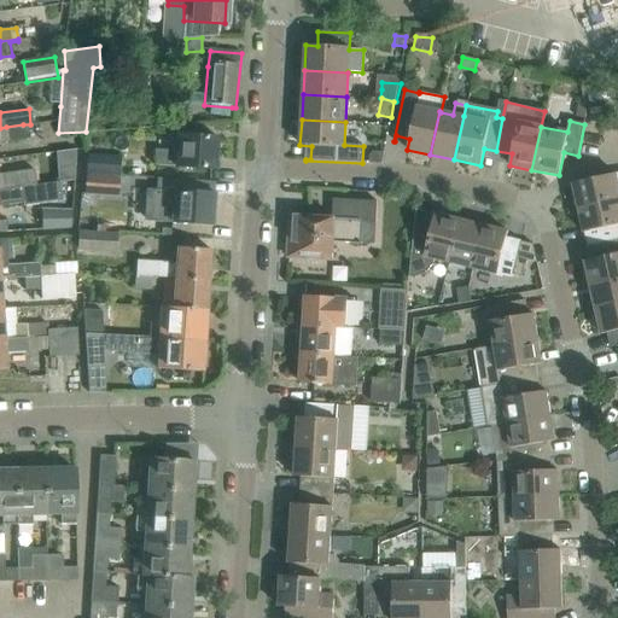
[(23,124),(6,127),(9,140),(24,138),(23,124)]
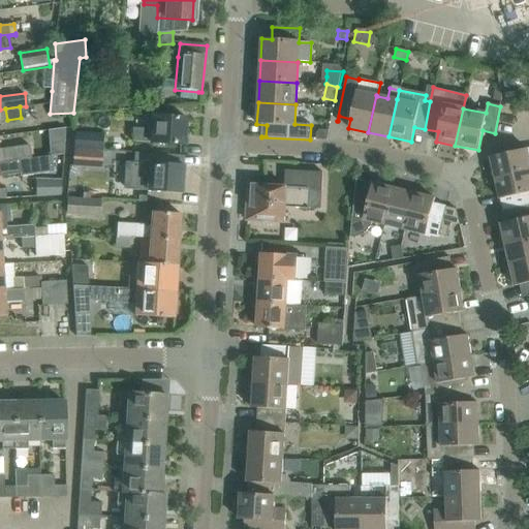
[(132,142),(164,144),(185,145),(186,118),(165,117),(152,116),(151,130),(133,128),(132,142)]
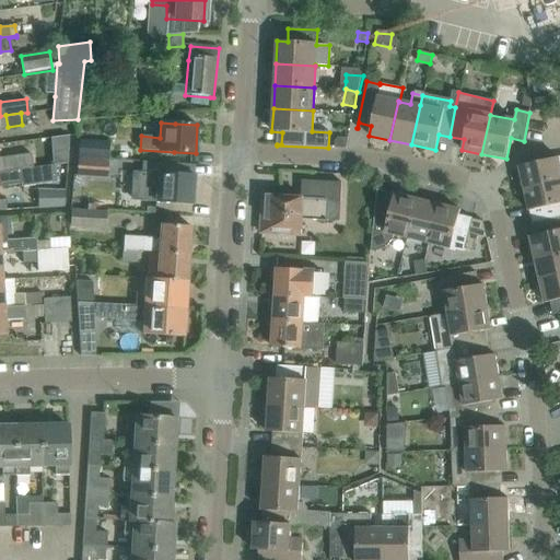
[(79,139),(78,156),(108,159),(108,141),(79,139)]
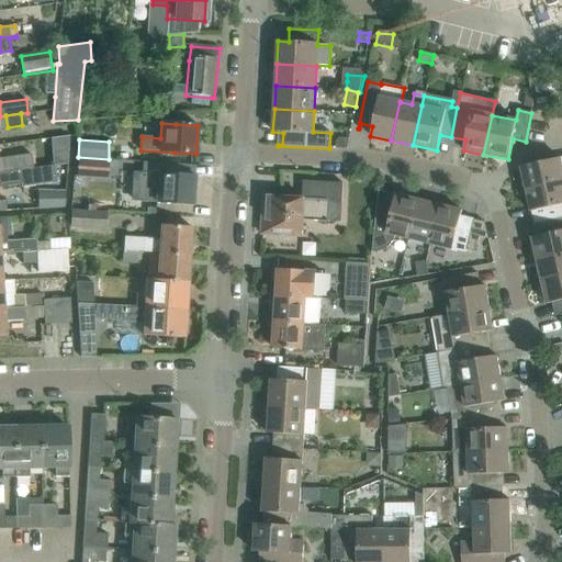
[(336,143),(336,148),(347,149),(349,141),(339,139),(336,143)]
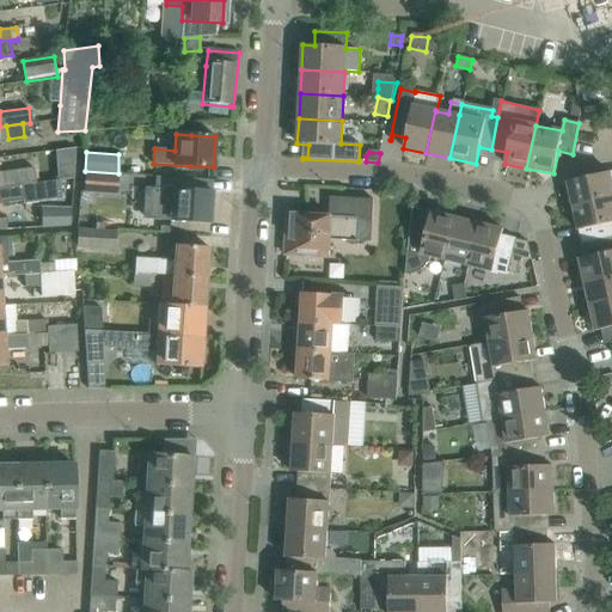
[(72,164),(54,165),(55,179),(71,178),(72,164)]
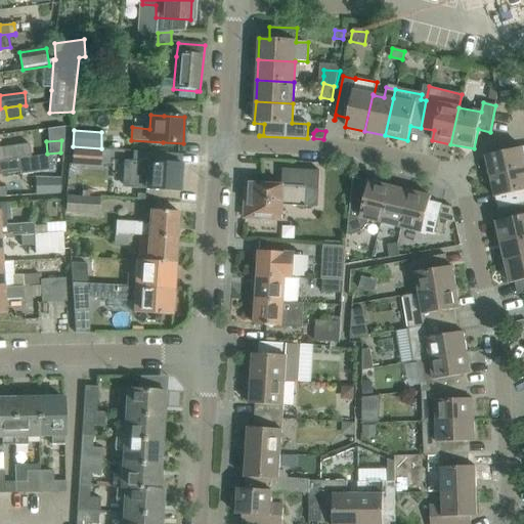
[(25,145),(10,147),(12,159),(26,157),(26,151),(25,145)]
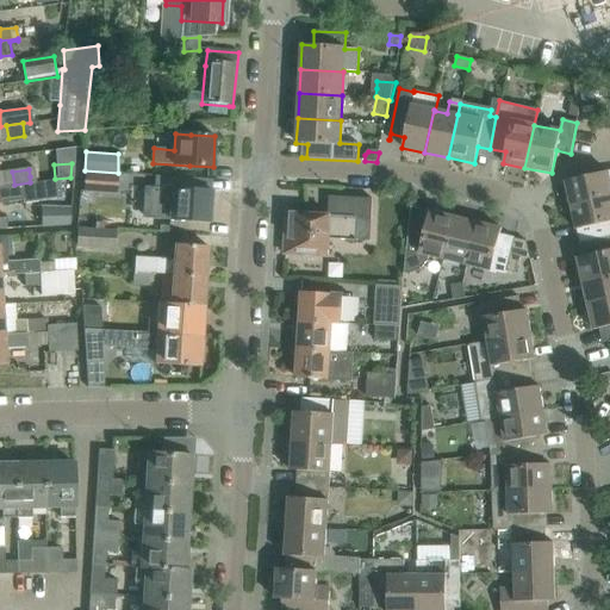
[(118,173),(85,170),(82,192),(117,194),(118,173)]
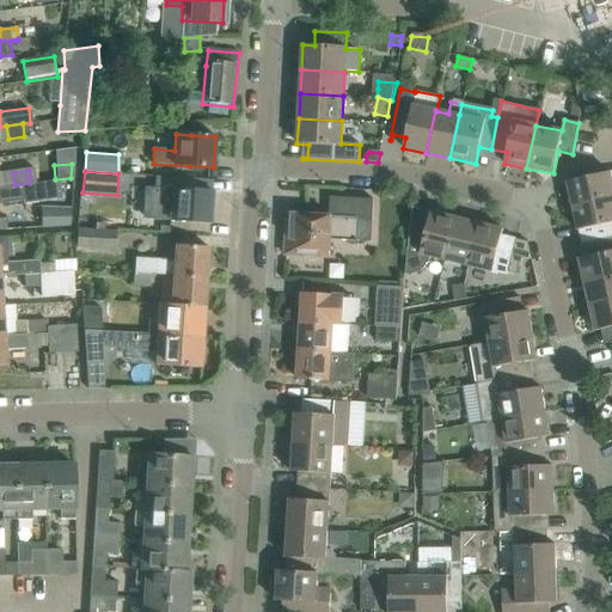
[(567,182),(573,207),(611,197),(611,183),(610,172),(567,182)]
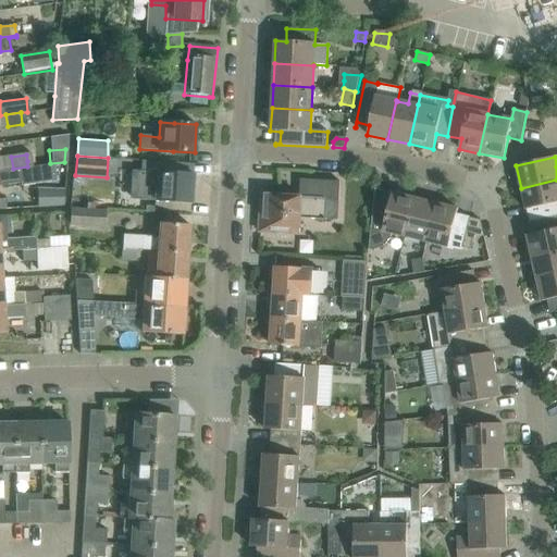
[(4,170),(0,170),(0,185),(22,183),(22,185),(52,181),(50,163),(35,165),(27,166),(13,169),(4,170)]
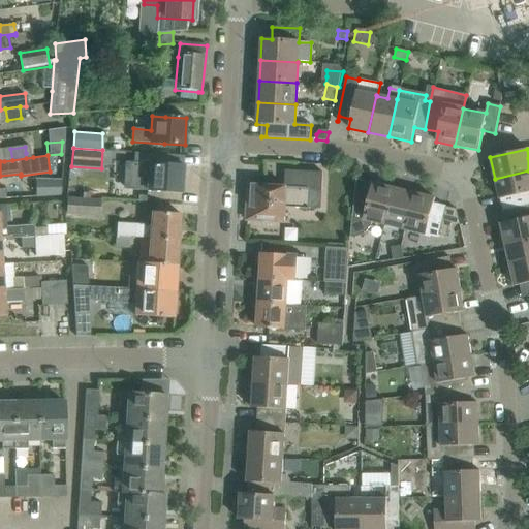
[(146,190),(161,191),(182,193),(183,165),(147,163),(146,177),(130,176),(129,189),(146,190)]
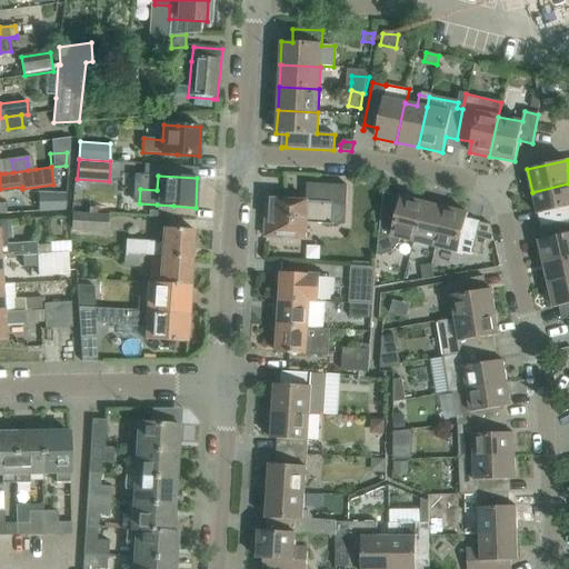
[(306,201),(271,199),(271,203),(268,203),(266,235),(286,236),(286,239),(306,240),(307,222),(345,225),(347,186),(307,183),(306,201)]
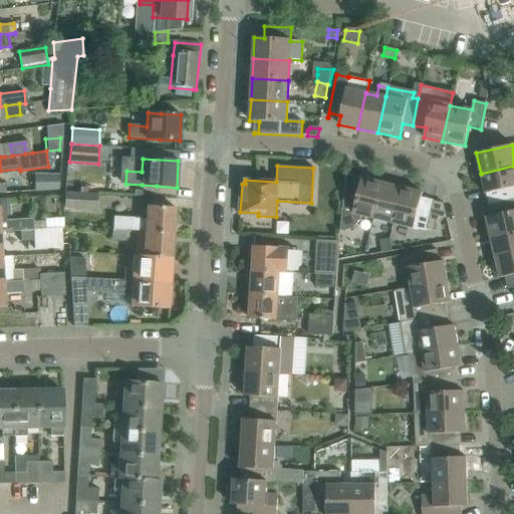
[(495,192),(498,203),(513,199),(513,166),(481,174),(486,194),(495,192)]
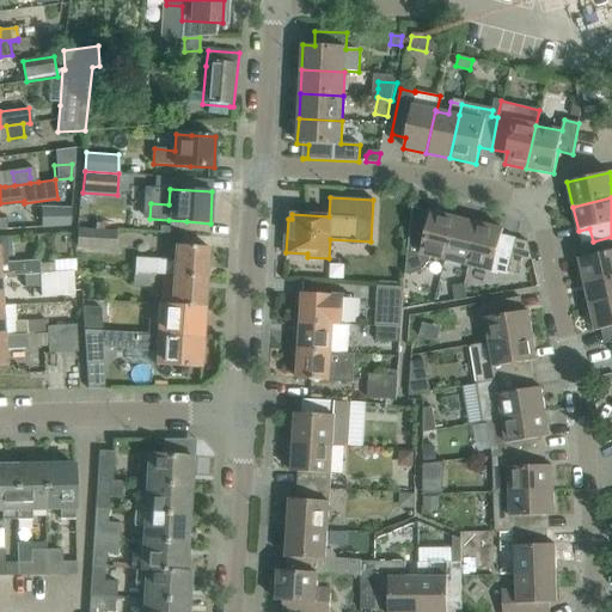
[(41,208),(41,227),(69,226),(72,208),(41,208)]
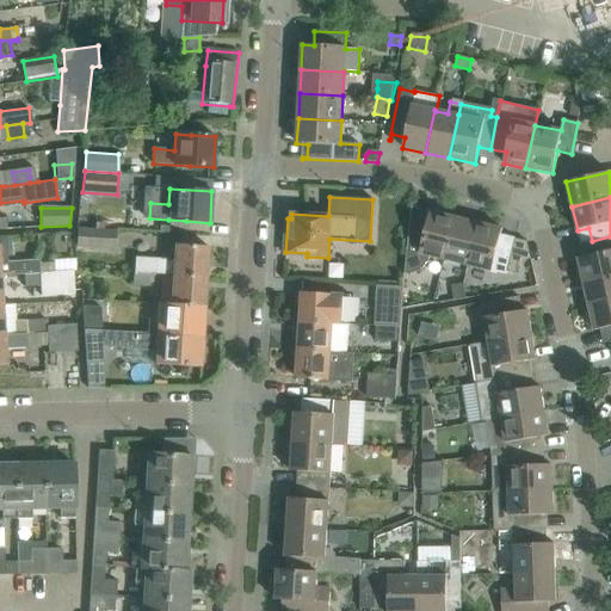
[(429,257),(443,259),(454,217),(430,211),(426,227),(409,222),(408,232),(407,245),(403,273),(411,273),(414,272),(419,270),(424,266),(426,263),(429,257)]
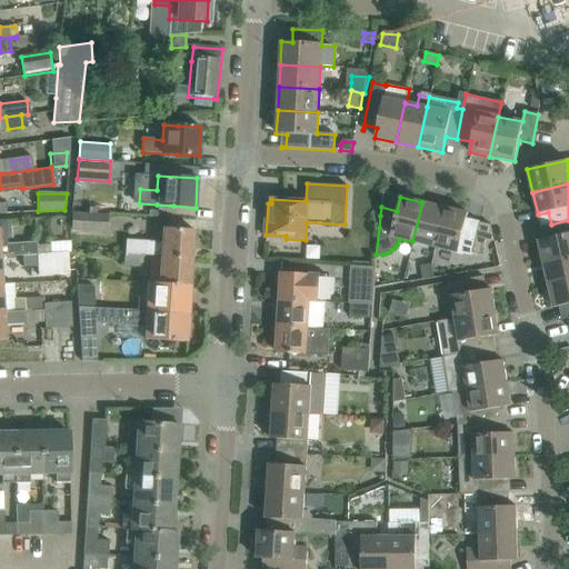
[(412,241),(433,247),(443,208),(422,202),(412,241)]
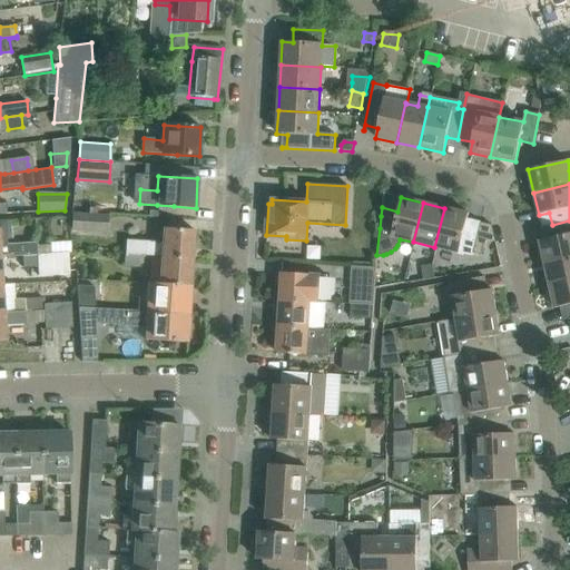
[(444,208),(434,247),(451,251),(472,257),(473,254),(481,256),(483,246),(487,246),(494,242),(491,226),(480,224),(480,223),(479,223),(478,227),(465,225),(469,214),(444,208)]
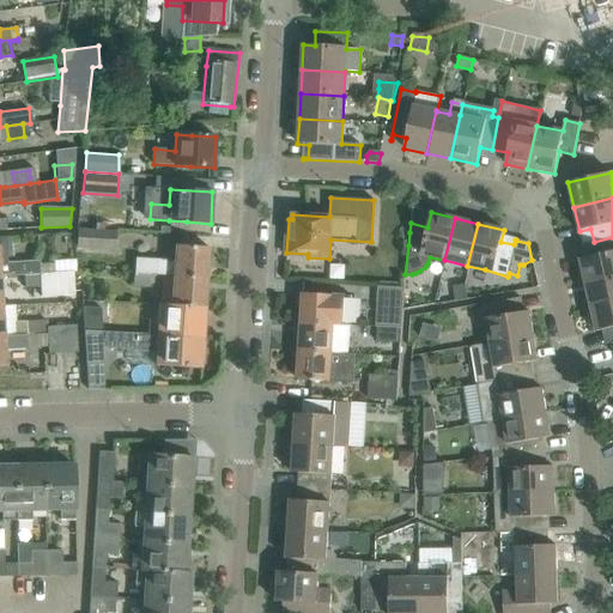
[(77,229),(76,247),(115,250),(116,232),(77,229)]
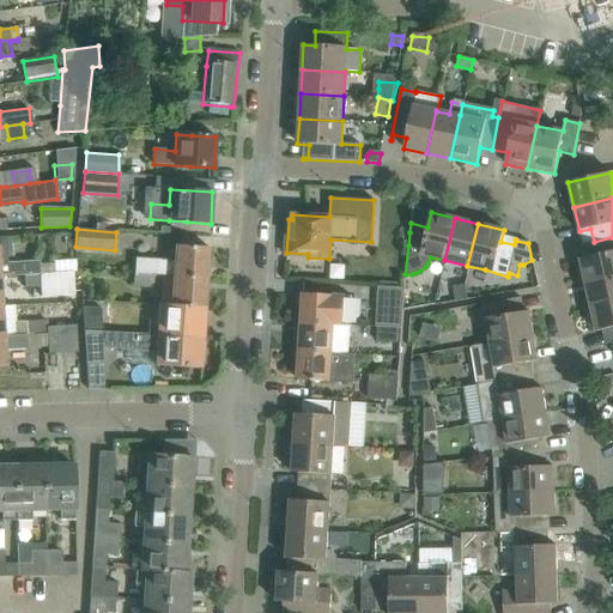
[(0,275),(1,275),(1,277),(24,275),(24,274),(54,273),(54,262),(40,263),(40,260),(8,262),(7,246),(6,237),(0,237),(0,275)]
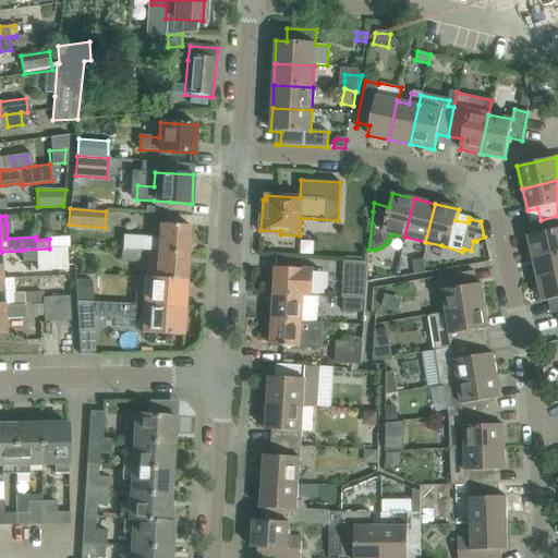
[(528,237),(533,258),(557,252),(557,216),(541,220),(543,232),(528,237)]
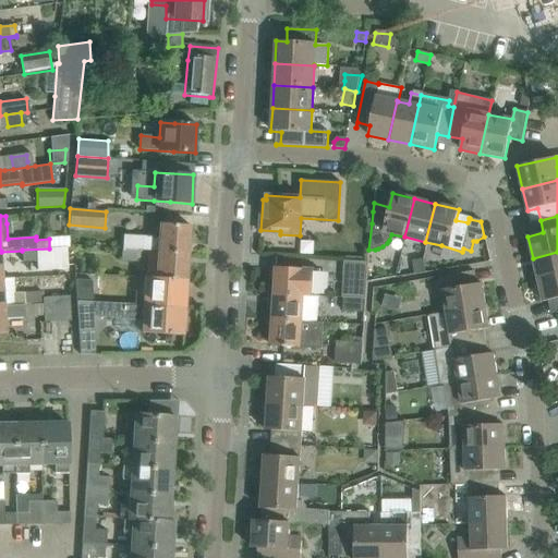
[(137,250),(158,252),(158,251),(189,253),(190,226),(159,223),(159,238),(123,234),(122,249),(137,250)]
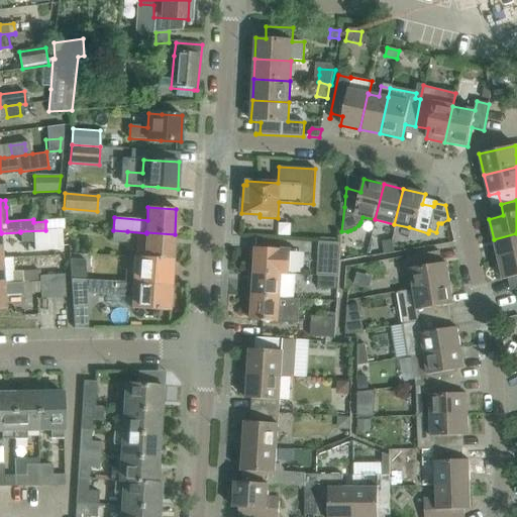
[(63,249),(62,229),(45,230),(20,231),(20,232),(20,243),(33,242),(34,250),(63,249)]
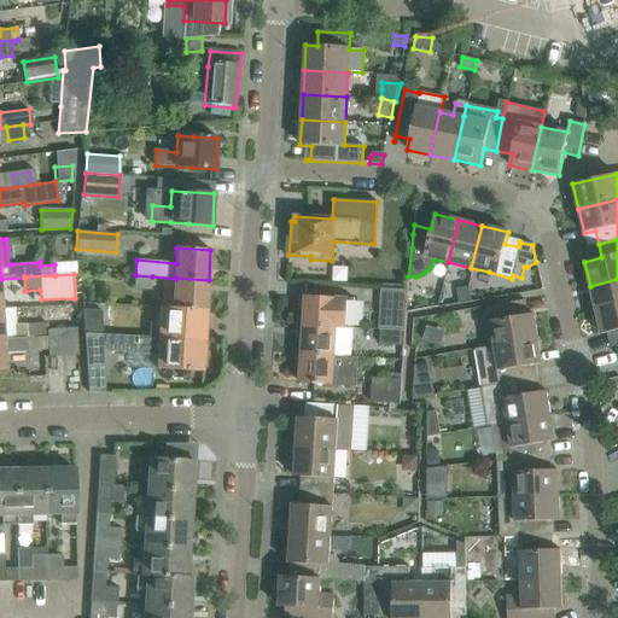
[(151,290),(152,277),(135,275),(134,287),(151,290)]
